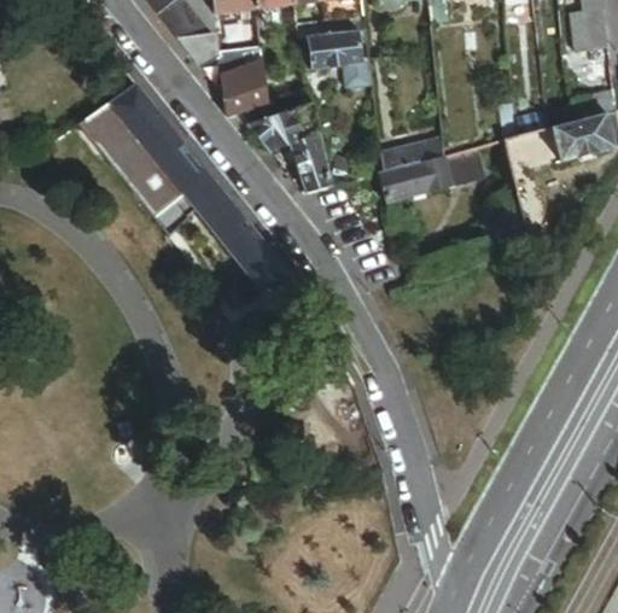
[(146,0),(157,12),(172,0),(146,0)]
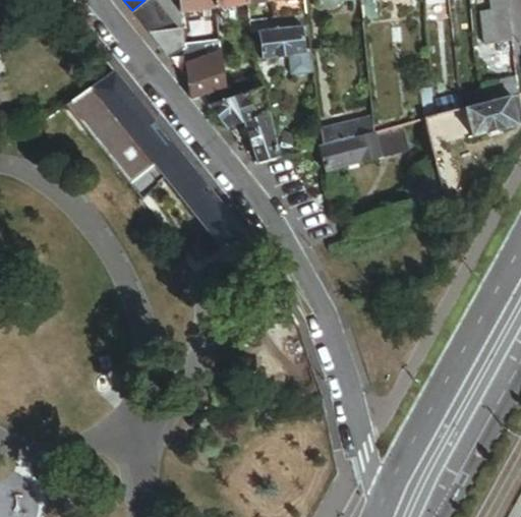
[(149,32),(180,26),(158,0),(145,0),(132,10),(149,32)]
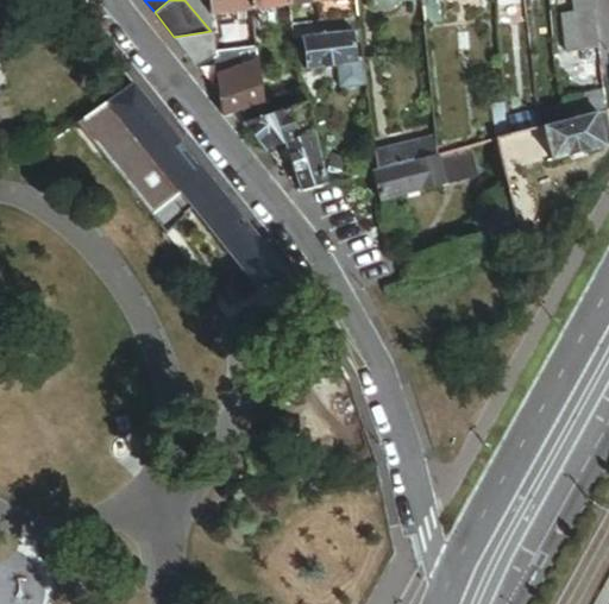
[(211,12),(209,0),(184,0),(211,31),(213,31),(211,12)]
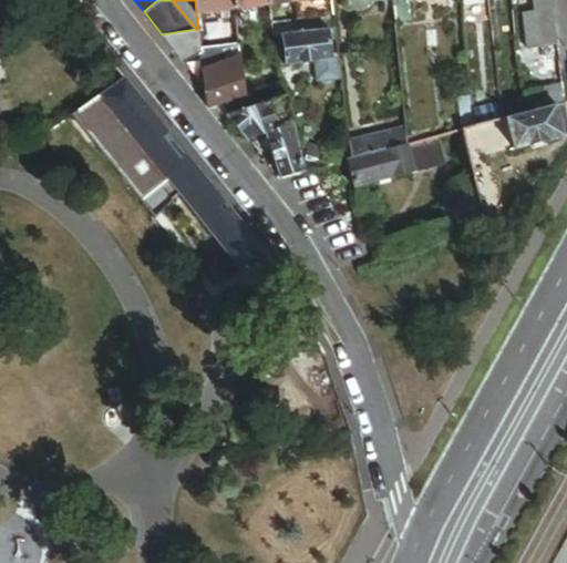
[(233,6),(232,0),(195,0),(196,11),(234,7),(233,6)]
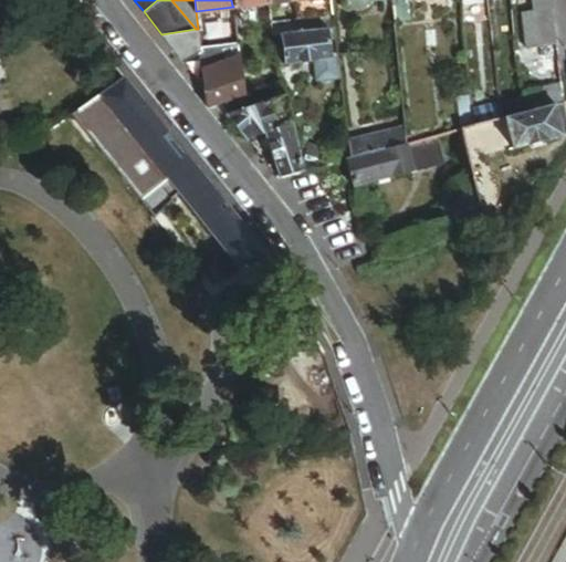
[(555,41),(551,6),(534,7),(523,9),(527,44),(555,41)]
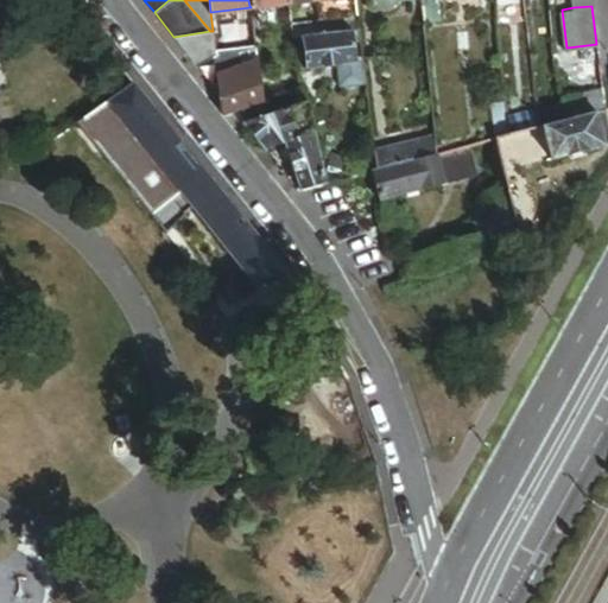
[(312,35),(359,29),(356,14),(311,21),(312,35)]
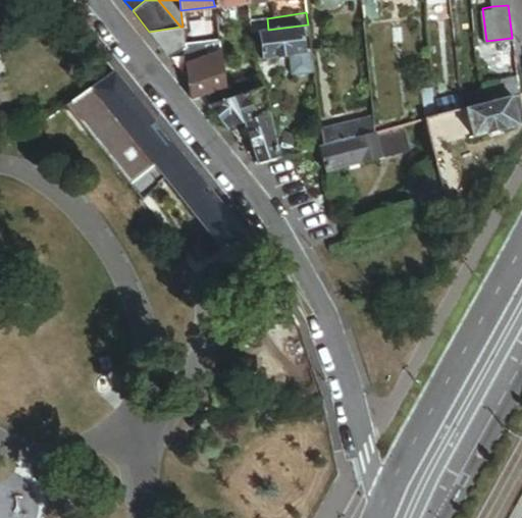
[(268,30),(267,18),(251,20),(251,32),(259,31),(268,30)]
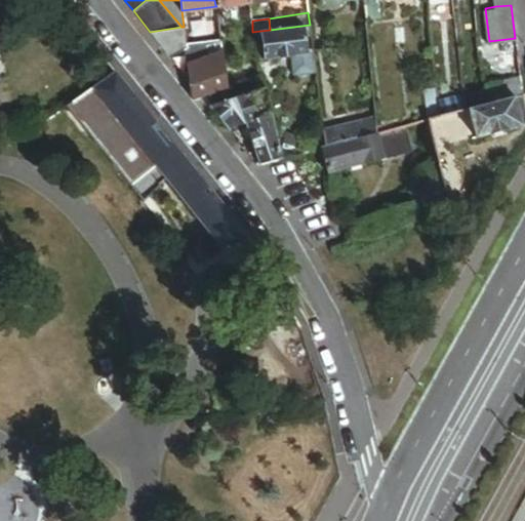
[(310,30),(310,25),(270,30),(260,31),(264,58),(291,54),(306,52),(303,31),(310,30)]
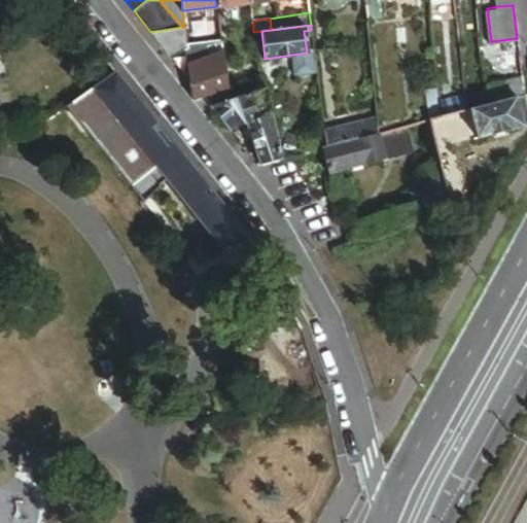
[(184,41),(186,41),(184,27),(182,27),(150,32),(171,57),(185,46),(184,41)]
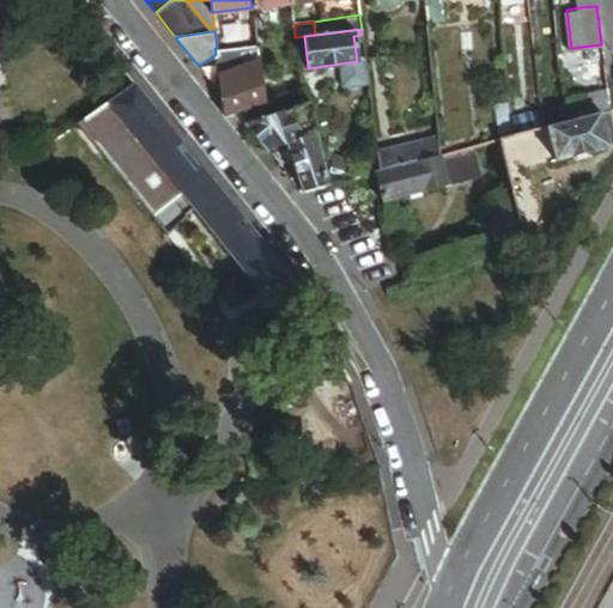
[(365,60),(362,35),(353,36),(357,61),(365,60)]
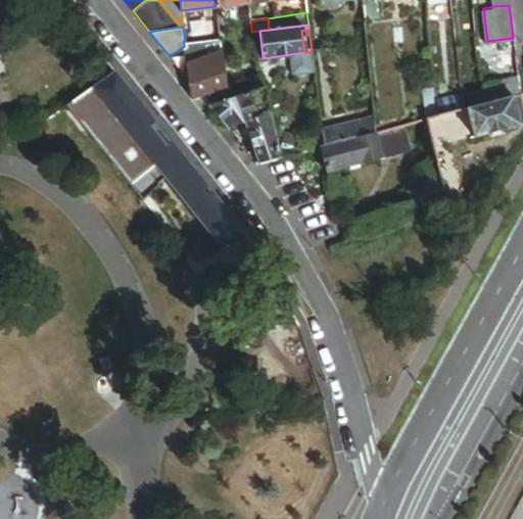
[(215,53),(221,52),(219,38),(200,40),(202,49),(215,48),(215,53)]
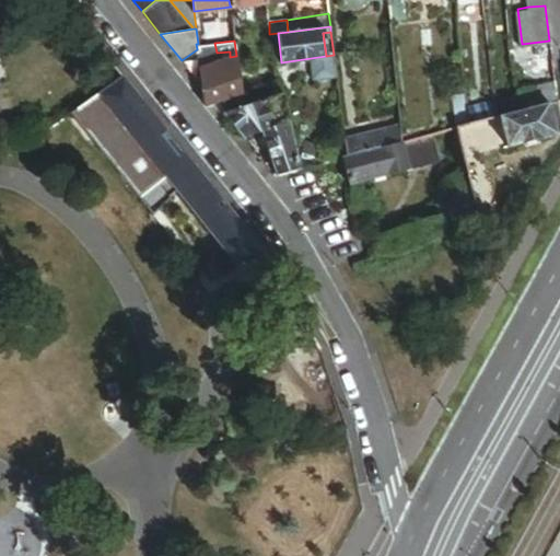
[(217,53),(214,43),(206,45),(206,49),(207,54),(214,54),(217,53)]
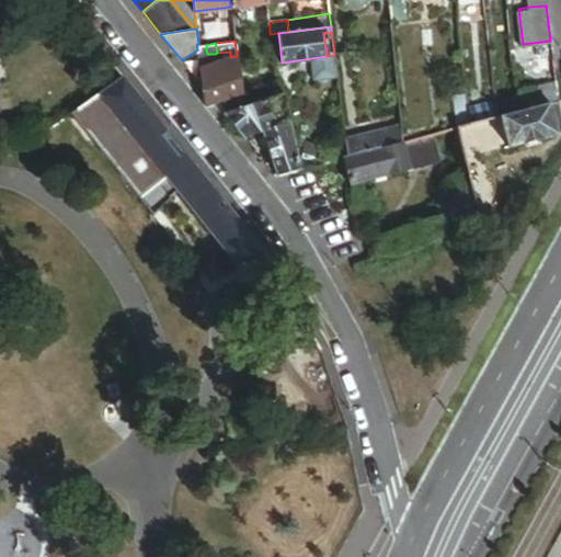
[(201,52),(198,52),(201,66),(202,65),(218,61),(215,54),(207,54),(206,49),(203,49),(202,47),(199,47),(201,52)]
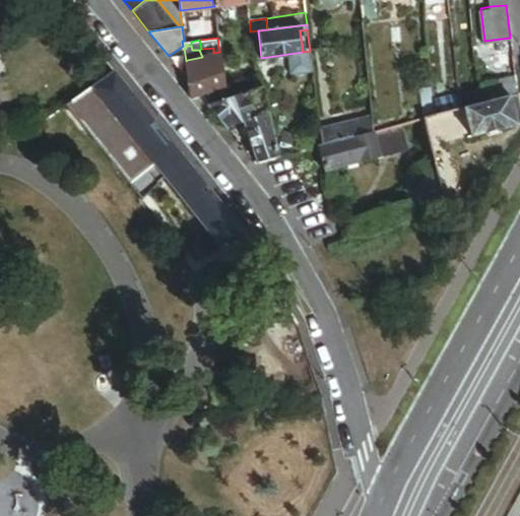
[(290,65),(311,62),(310,51),(303,52),(288,54),(290,65)]
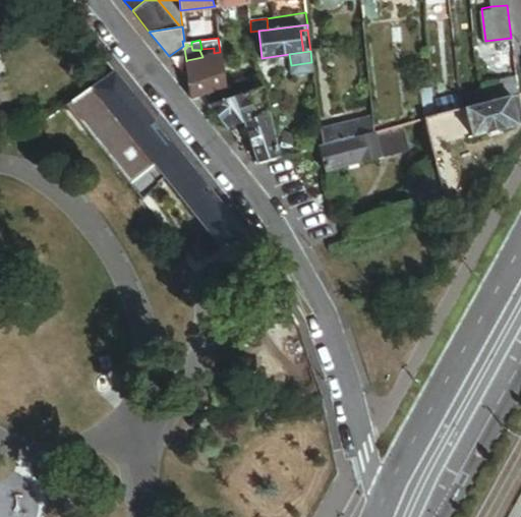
[(208,90),(224,84),(220,52),(214,53),(204,56),(208,90)]
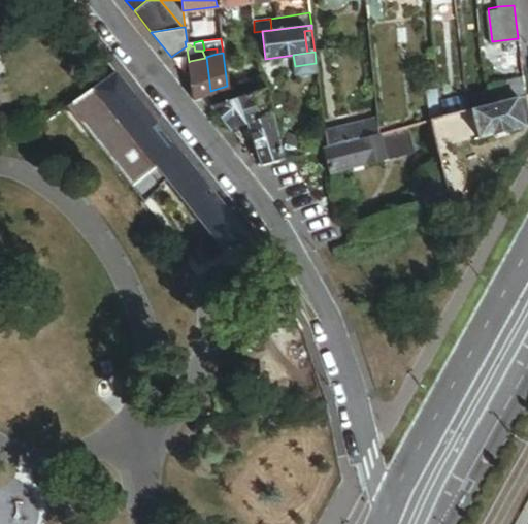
[(193,97),(210,91),(206,57),(205,58),(190,61),(189,62),(193,97)]
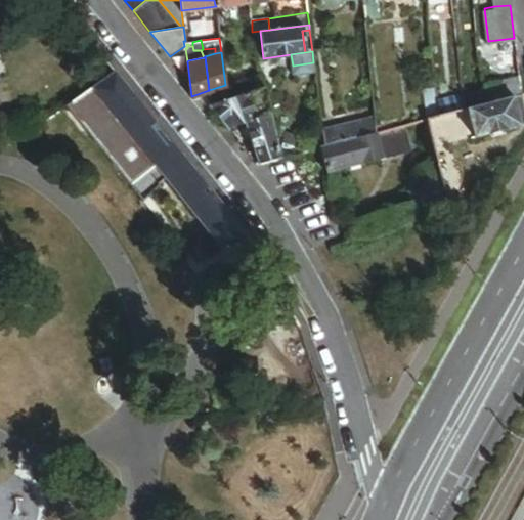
[(520,92),(518,76),(483,85),(485,102),(511,95),(518,93),(520,93),(520,92)]
